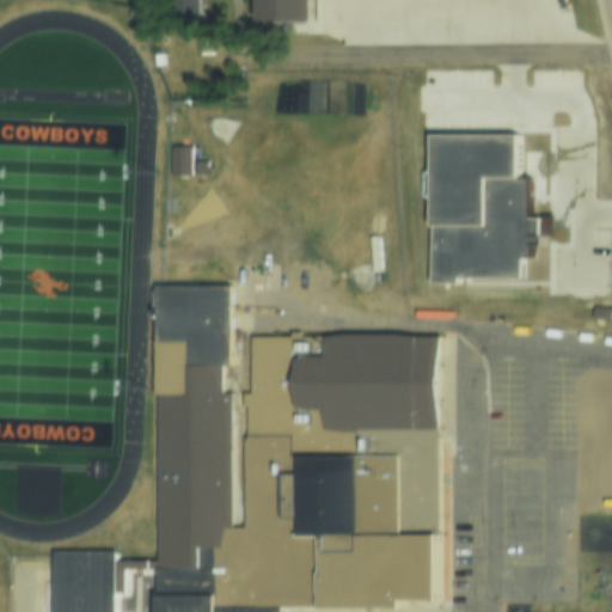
[(196,0),(196,10),(169,10),(169,0),(196,0)]
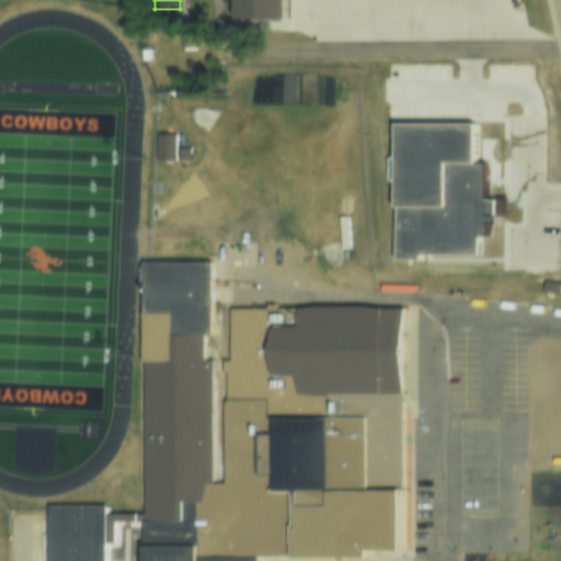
[(232,0),(283,0),(283,19),(232,19),(232,0)]
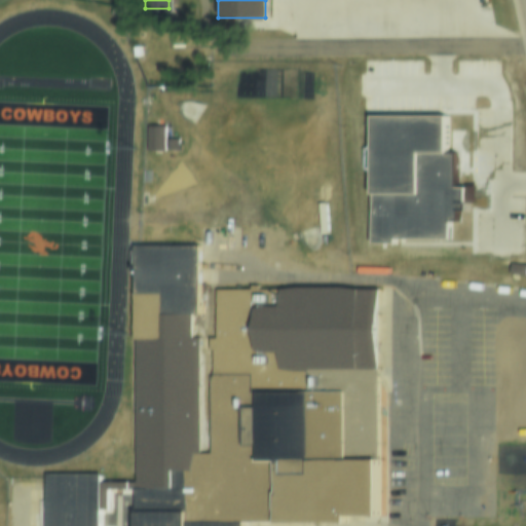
[(454,204),(454,219),(445,219),(445,237),(392,237),(393,240),(372,240),(372,116),(444,116),(444,154),(454,154),(454,187),(471,187),(472,204),(454,204)]
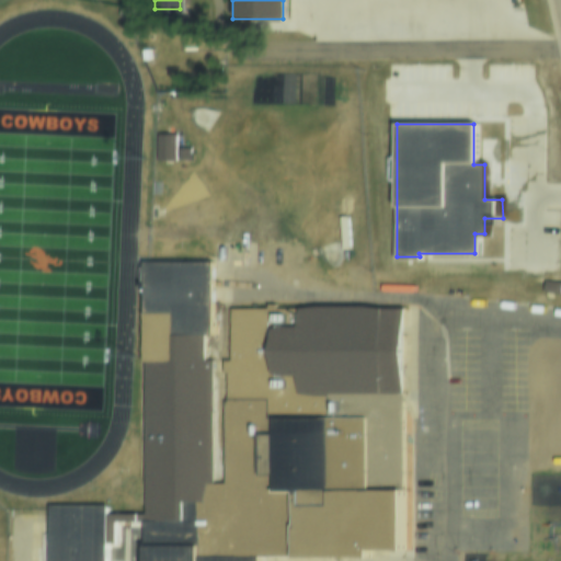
[(156,132),(173,132),(173,159),(156,159),(156,132)]
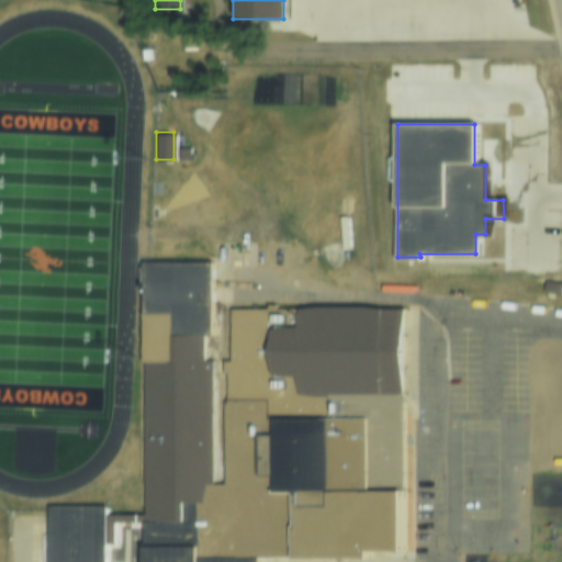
[(178,146),(189,146),(189,159),(178,159),(178,146)]
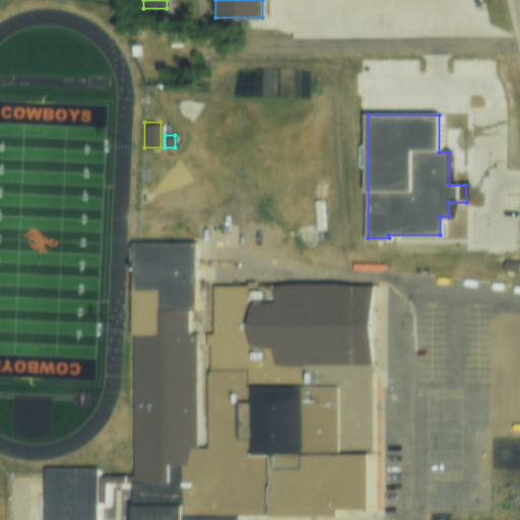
[(131,469),(130,241),(194,241),(195,310),(188,310),(188,333),(195,333),(196,448),(206,448),(206,372),(209,371),(209,346),(206,346),(206,333),(213,333),(213,283),(370,282),(371,517),(245,518),(245,519),(131,519),(131,482),(104,482),(104,504),(98,505),(98,519),(43,519),(43,468),(96,467),(96,470),(131,469)]
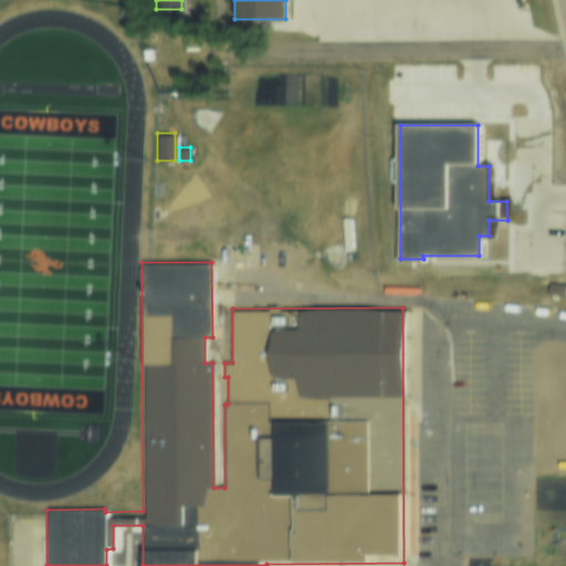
[(547,282),(565,284),(563,297),(545,294),(547,282)]
